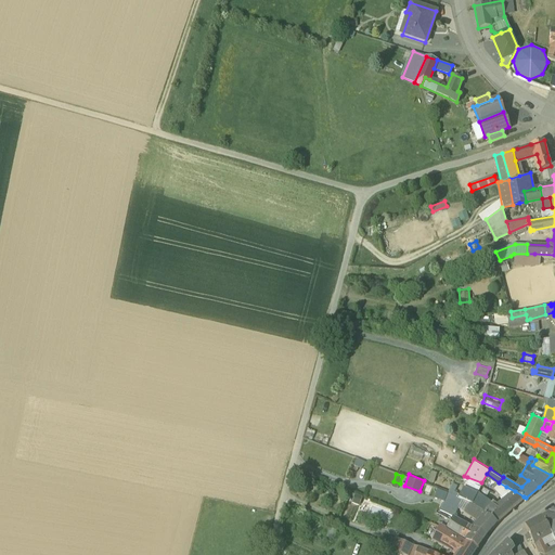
[(463,497),(470,501),(477,491),(481,482),(467,477),(463,485),(459,495),(463,497)]
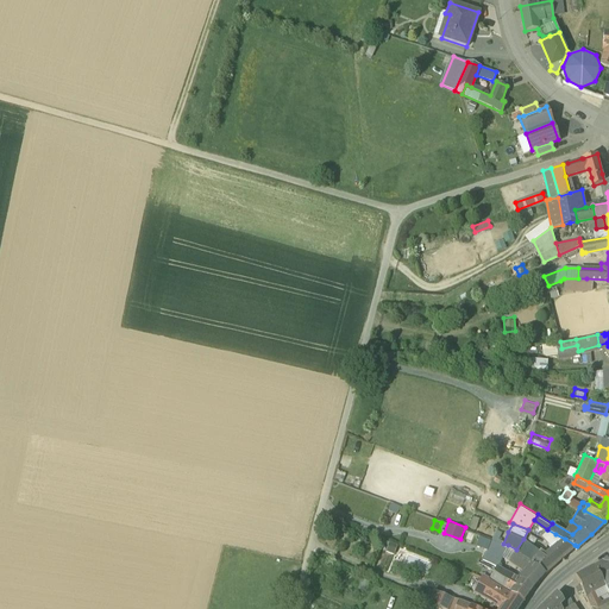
[(508,532),(496,527),(491,538),(503,544),(508,532)]
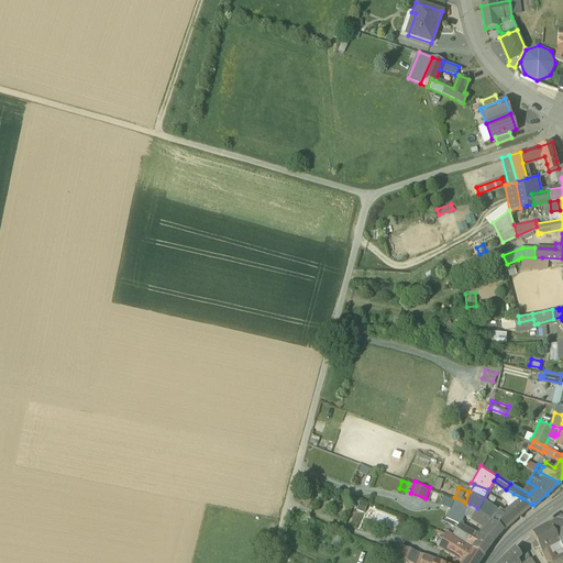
[(514,494),(506,489),(501,496),(509,500),(514,494)]
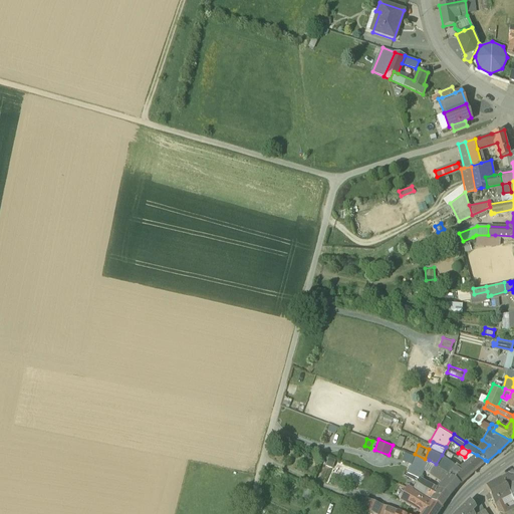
[(403,459),(411,462),(415,454),(405,451),(403,459)]
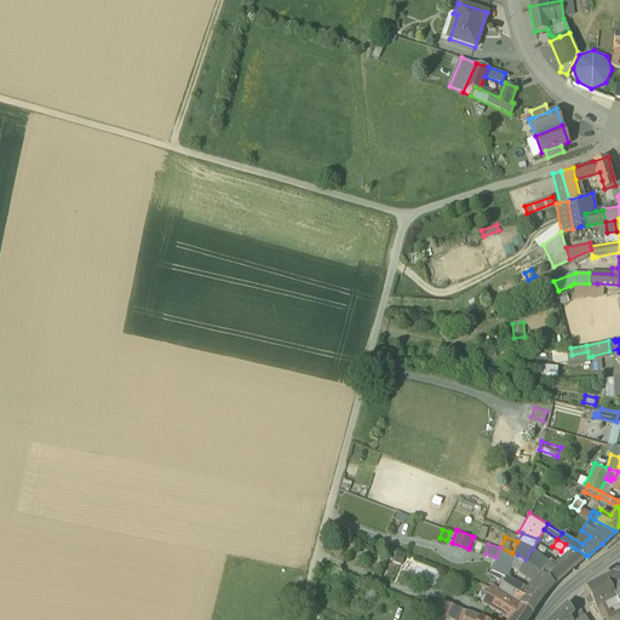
[(575,549),(566,544),(561,551),(568,556),(566,557),(573,566),(585,555),(575,549)]
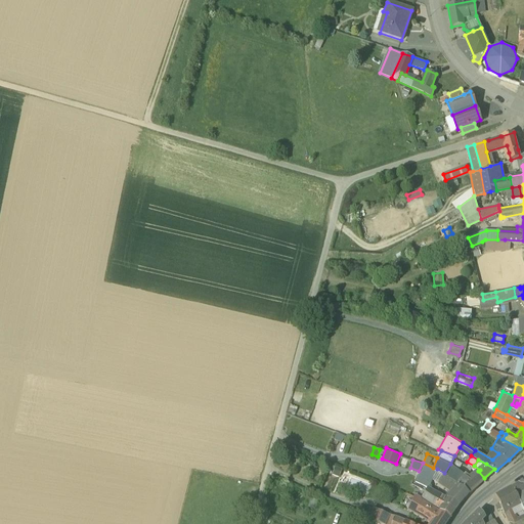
[(415,479),(428,486),(429,485),(437,469),(433,468),(423,463),(419,471),(415,479)]
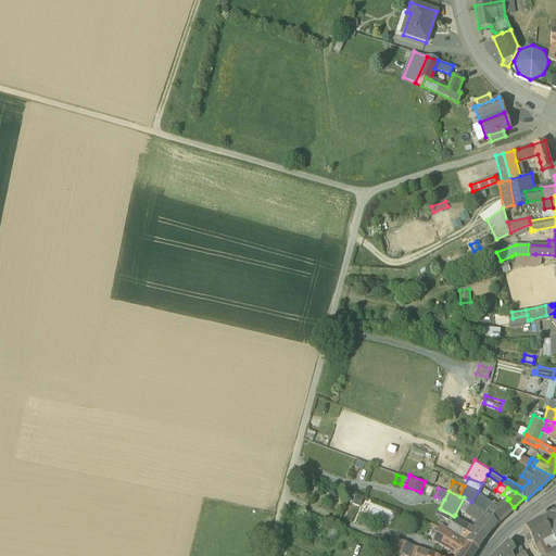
[(492,503),(478,492),(471,502),(487,512),(492,503)]
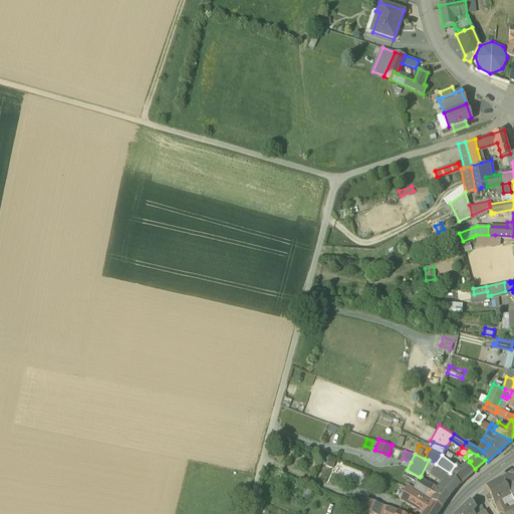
[(336,460),(327,456),(324,463),(333,467),(336,460)]
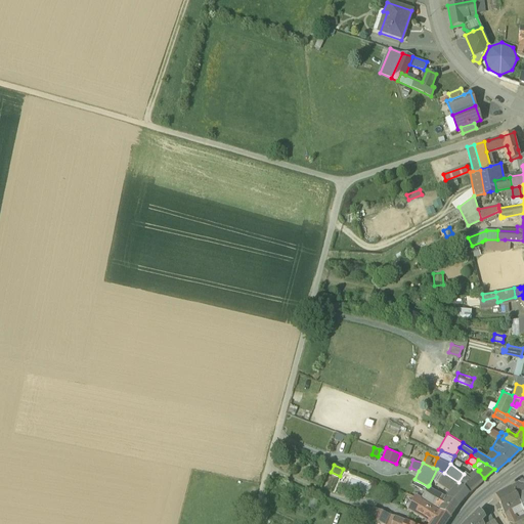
[(444,473),(437,469),(429,485),(440,492),(447,496),(448,495),(450,491),(450,487),(440,480),(444,473)]
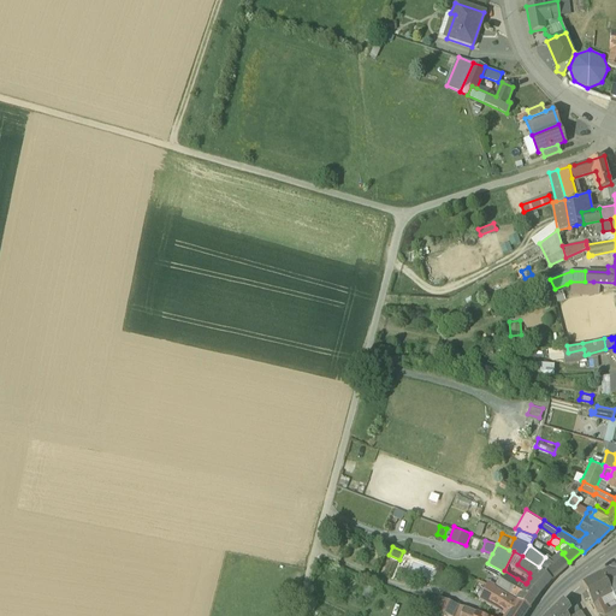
[(550,560),(545,557),(539,567),(544,570),(543,570),(551,578),(562,568),(569,562),(562,554),(560,551),(550,560)]
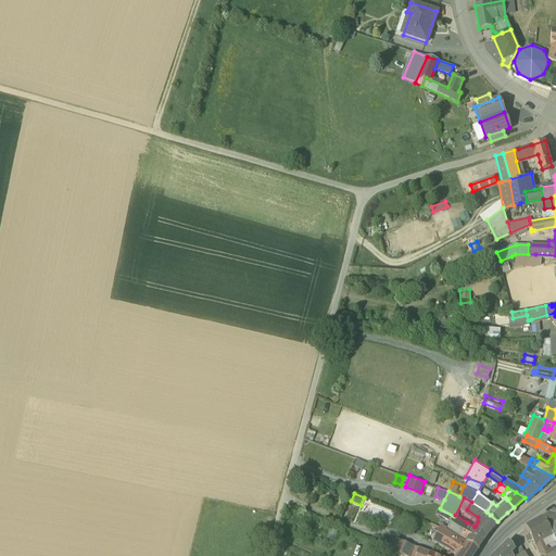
[(487,512),(471,502),(467,509),(478,517),(478,521),(476,526),(487,533),(497,521),(490,515),(491,515),(487,512)]
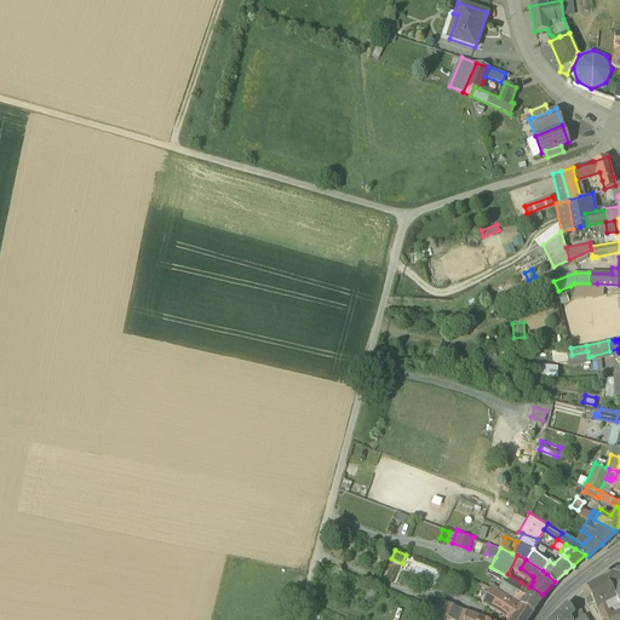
[(619,564),(604,573),(610,585),(612,584),(615,593),(619,602),(619,564)]
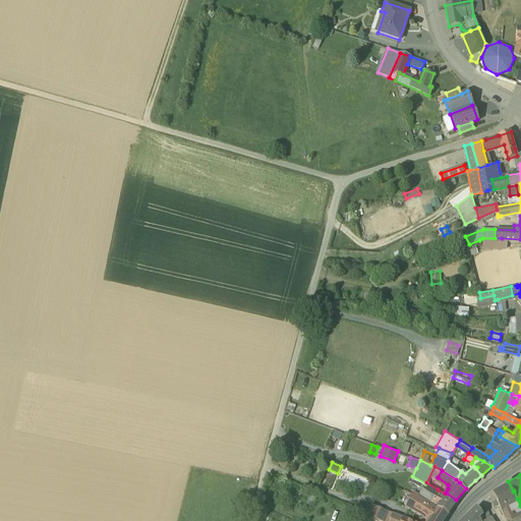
[(273,483),(267,481),(263,501),(268,503),(273,483)]
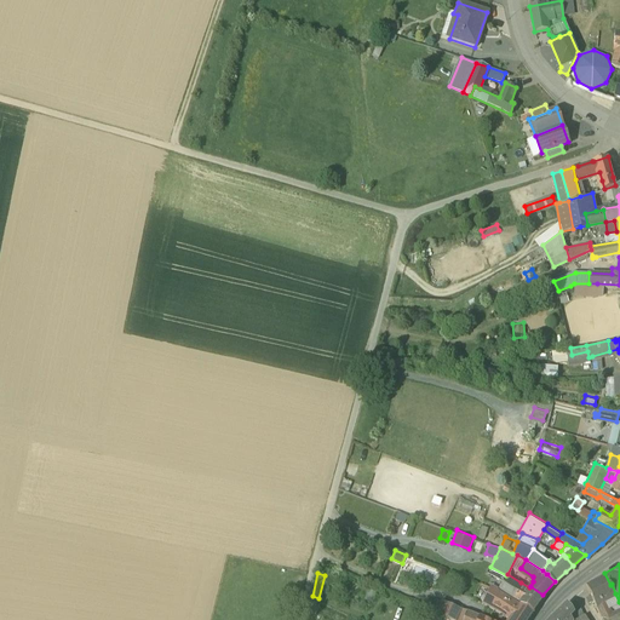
[(604,573),(586,583),(601,612),(602,612),(603,614),(610,612),(606,598),(615,593),(612,584),(610,585),(604,573)]
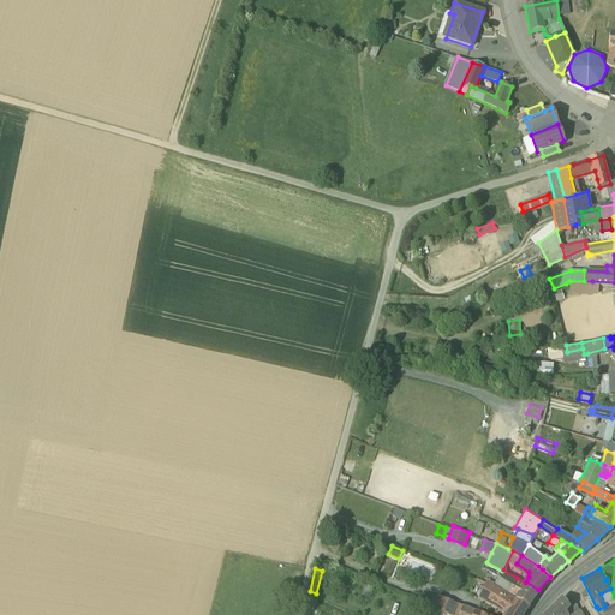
[(517,578),(503,569),(502,571),(496,584),(509,592),(517,578)]
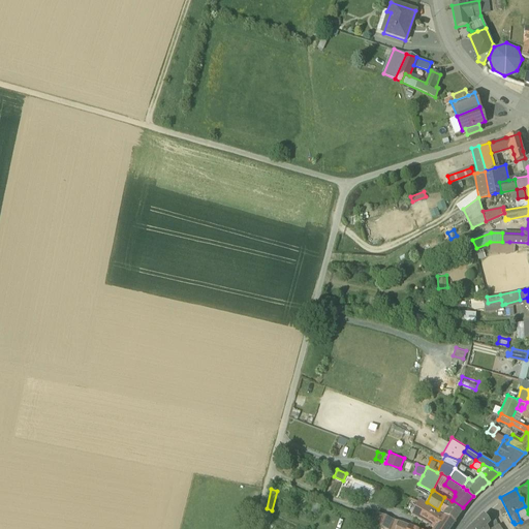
[(452,501),(444,497),(438,509),(444,512),(445,514),(455,520),(463,507),(453,500),(452,501)]
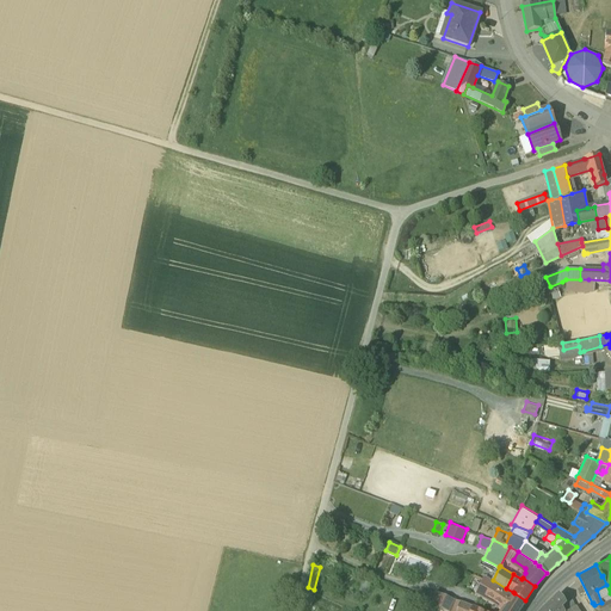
[(513,592),(506,588),(493,580),(485,576),(477,591),(506,606),(514,593),(513,592)]
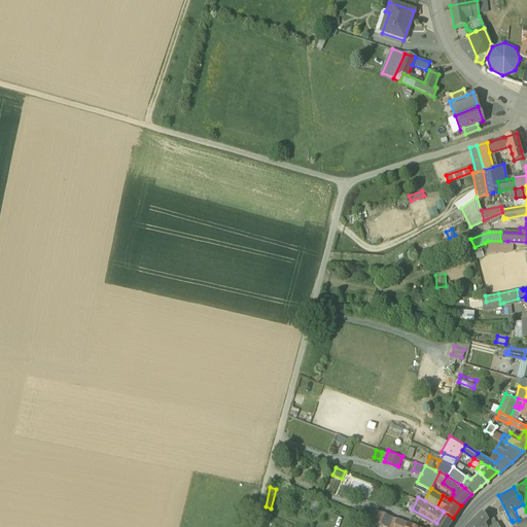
[(407,526),(408,523),(376,510),(371,519),(388,526),(389,526),(407,526)]
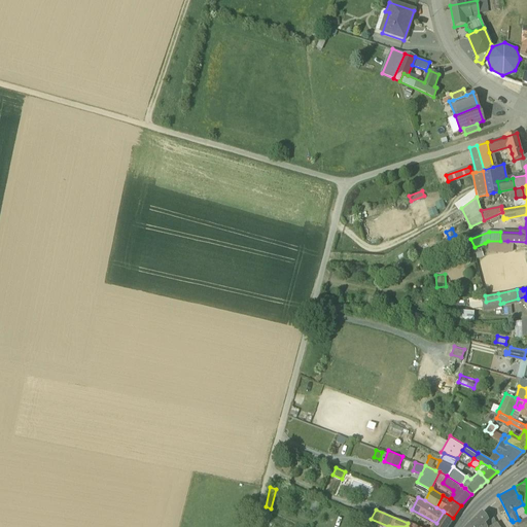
[(483,510),(464,526),(484,526),(487,525),(484,521),(487,518),(483,510)]
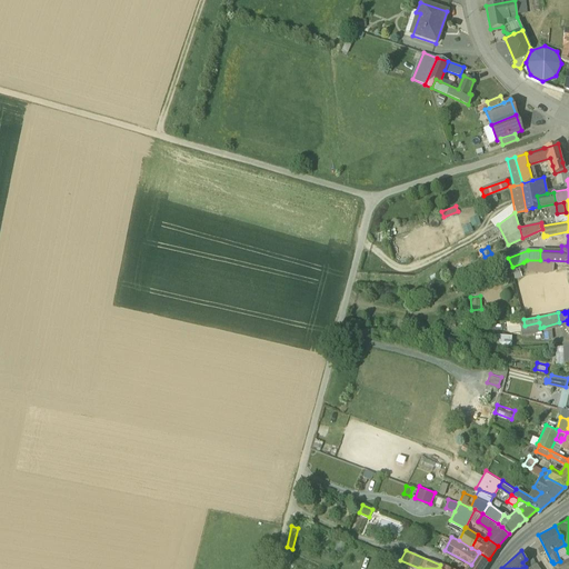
[(532,551),(525,555),(526,559),(530,566),(537,562),(532,551)]
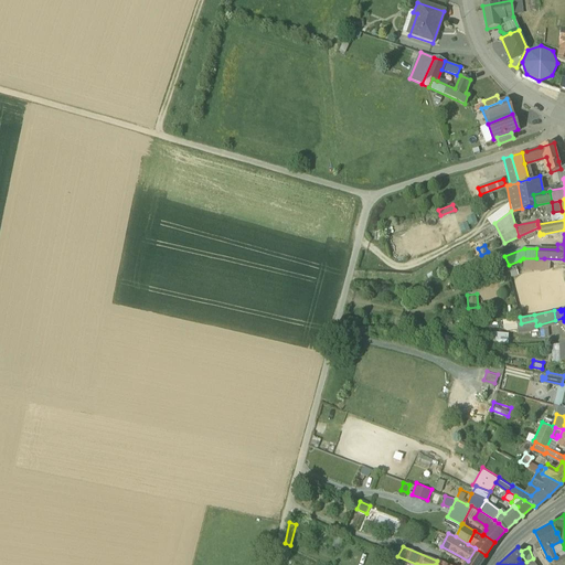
[(465,564),(449,564),(438,560),(437,561),(436,564),(478,564),(486,555),(476,548),(468,561),(465,564)]
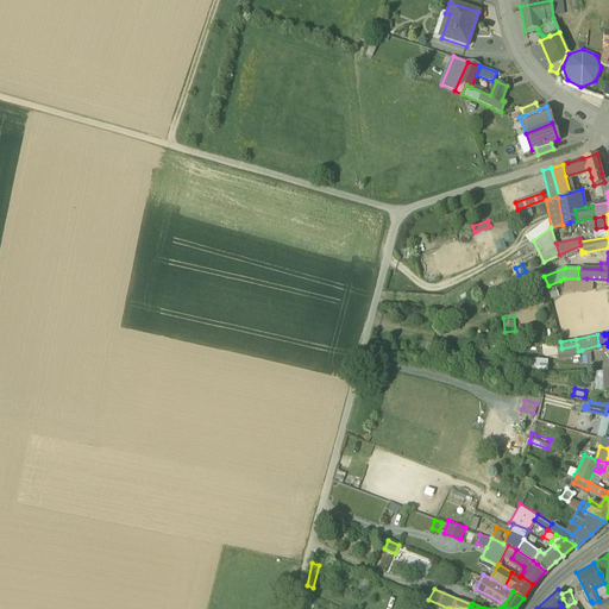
[(608,608),(608,595),(600,601),(592,603),(595,608),(608,608)]
